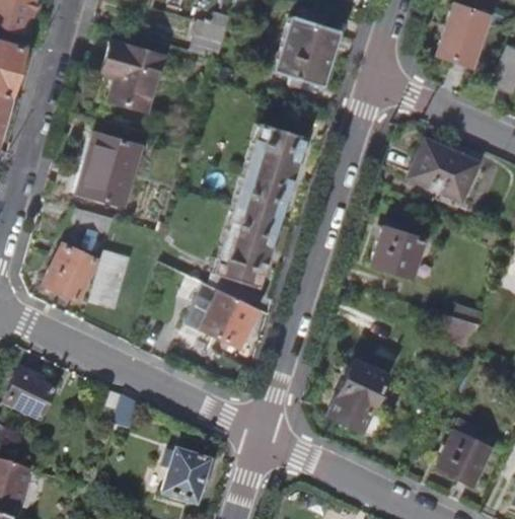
[(38,0),(0,0),(0,30),(19,36),(25,18),(32,20),(38,0)]
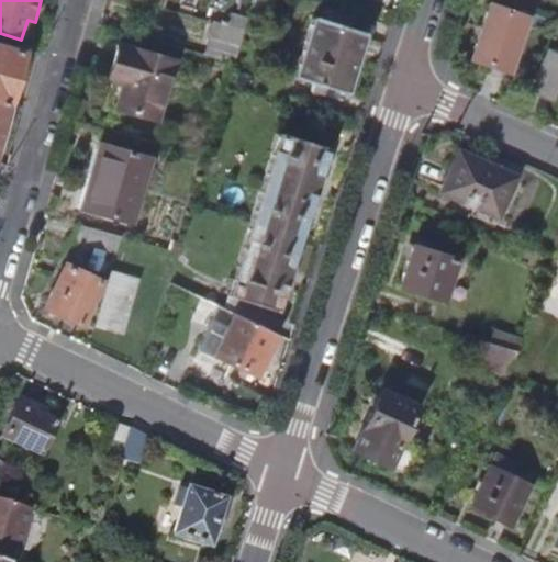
[(341,77),(360,17),(311,0),(310,0),(291,60),(341,77)]
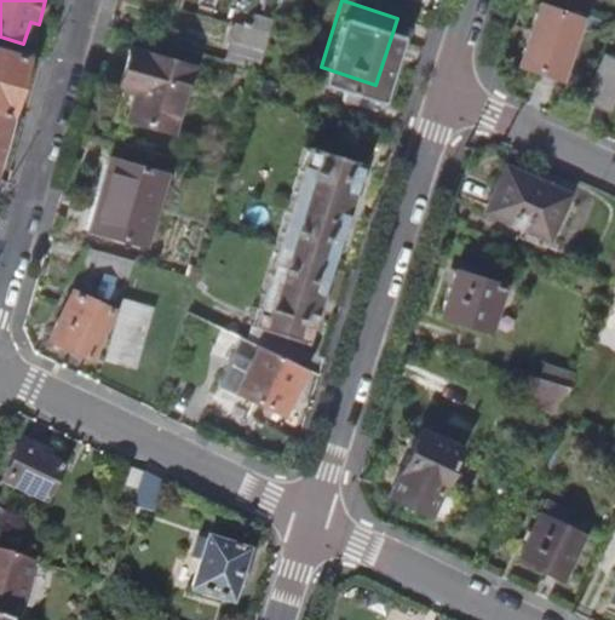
[(568,72),(581,28),(540,15),(527,58),(568,72)]
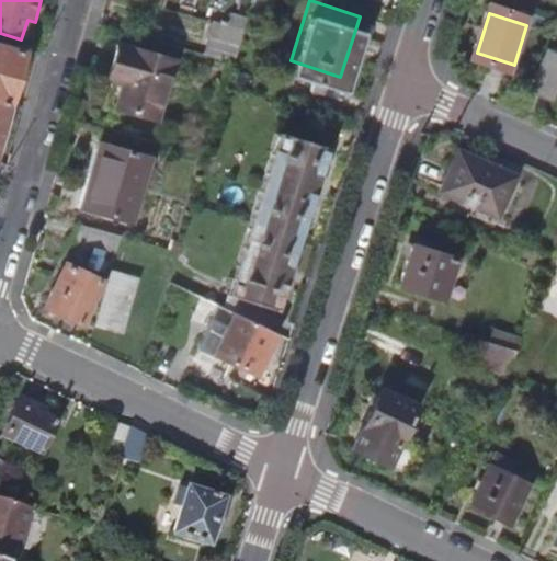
[(208,56),(238,65),(248,30),(218,21),(208,56)]
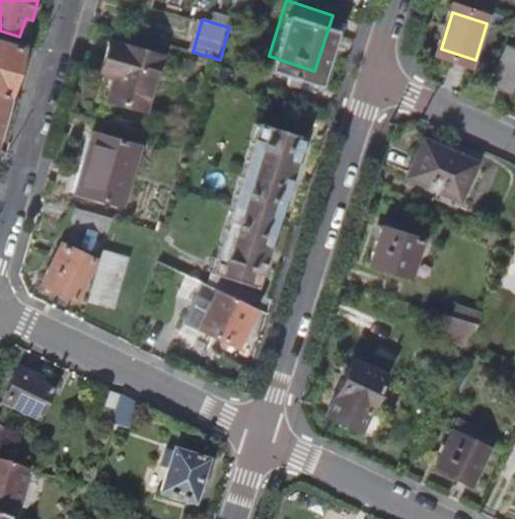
[(108,97),(146,108),(162,53),(111,38),(101,71),(115,75),(108,97)]
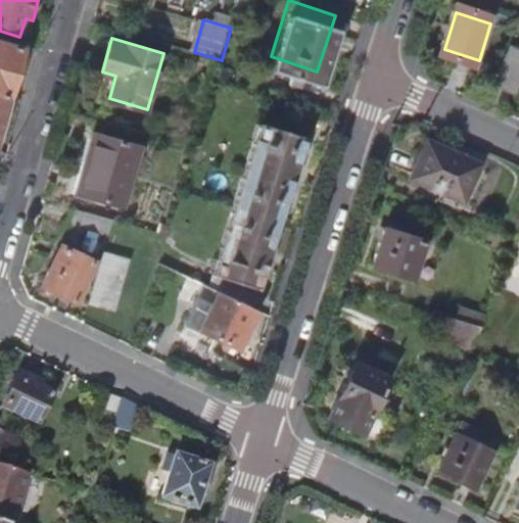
[(0,43),(0,133),(10,100),(25,50),(0,43)]
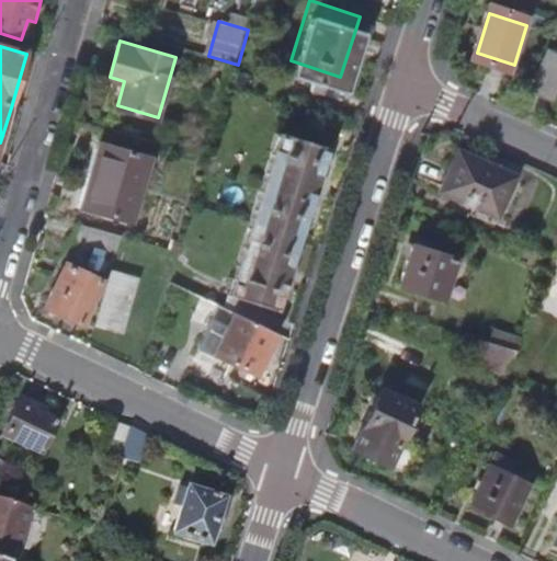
[(556,96),(556,53),(552,49),(534,84),(556,96)]
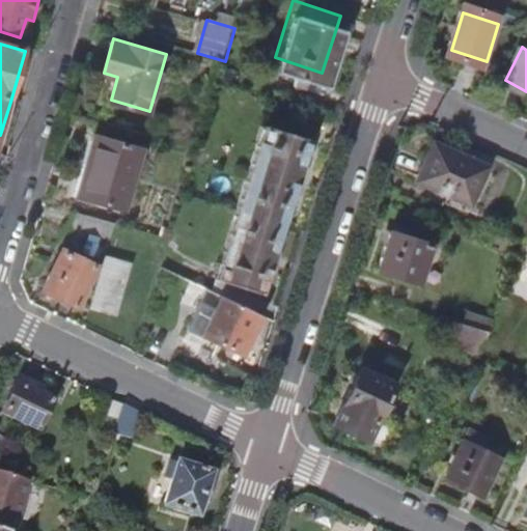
[(241,214),(287,228),(301,186),(303,187),(308,169),(306,168),(313,144),(269,130),(265,143),(262,143),(241,214)]
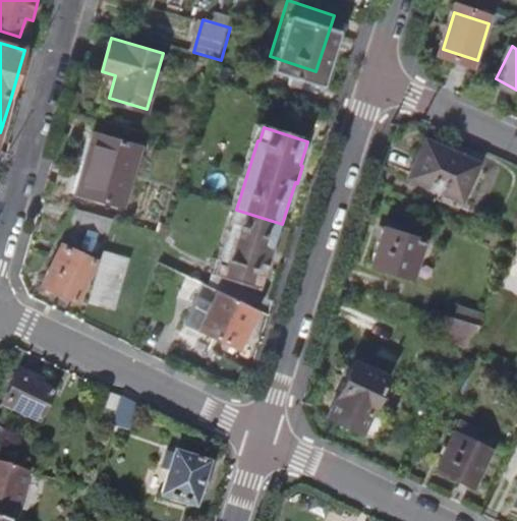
[(80,193),(123,207),(141,145),(94,131),(84,161),(90,162),(80,193)]
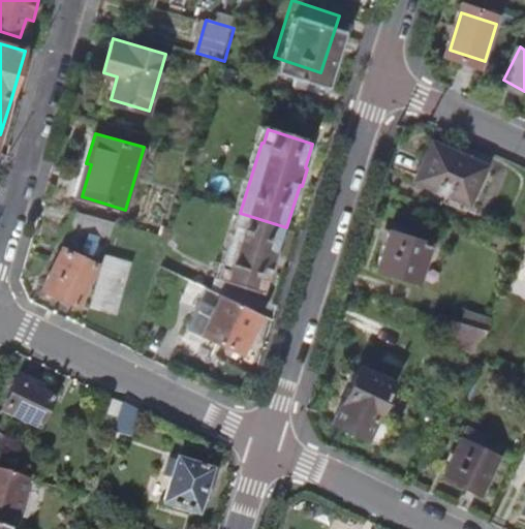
[(419,181),(473,205),(491,165),(435,142),(419,181)]
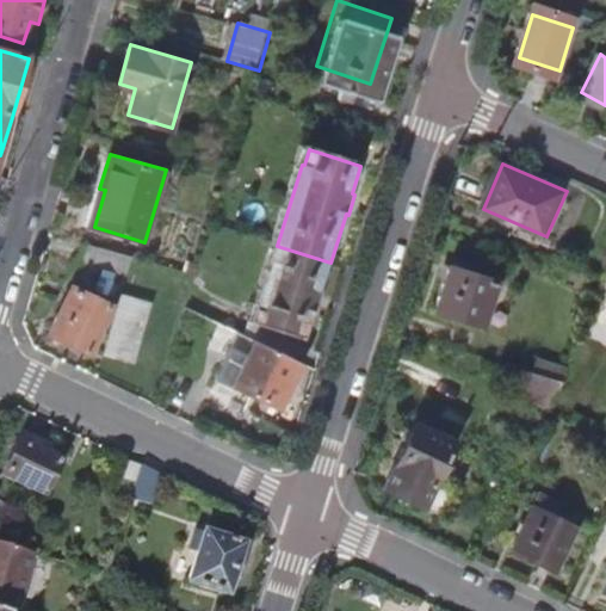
[(0,190),(6,192),(10,180),(0,178),(0,190)]
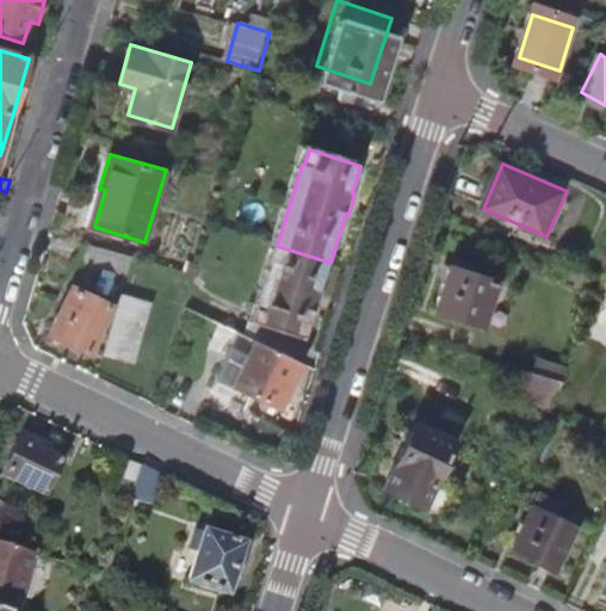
[(135,259),(90,246),(86,261),(131,275),(135,259)]
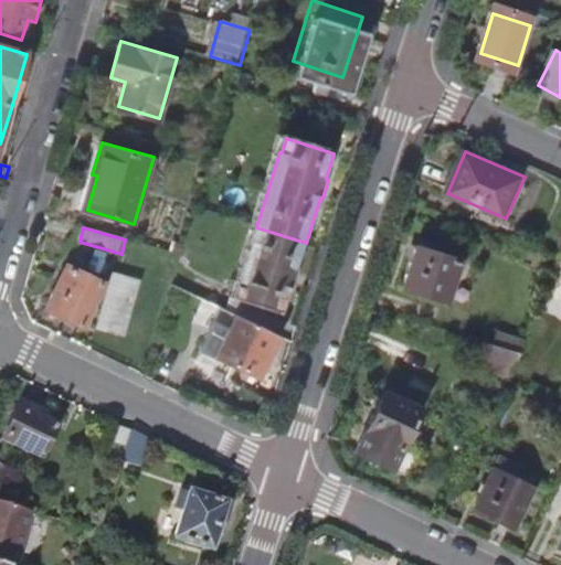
[(263,328),(277,334),(292,291),(293,292),(299,272),(297,272),(306,243),(256,227),(234,301),(258,308),(254,322),(263,328)]
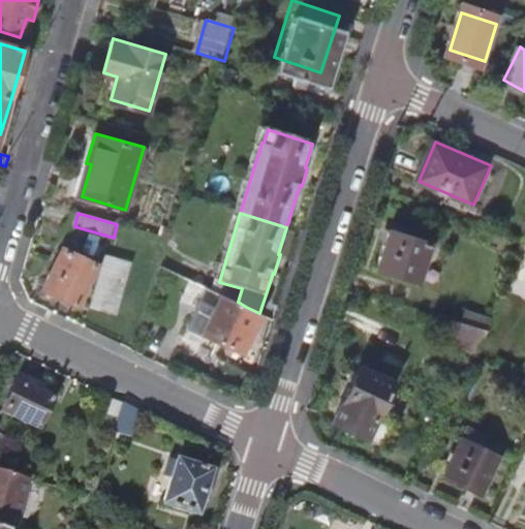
[(378,269),(420,282),(432,245),(391,231),(378,269)]
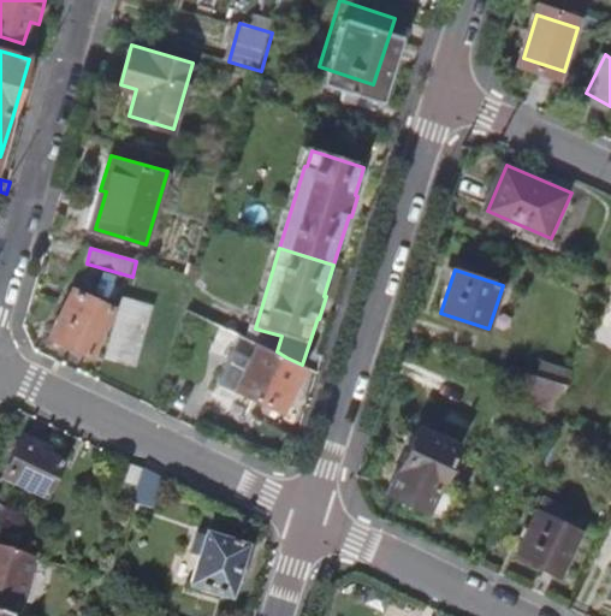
[(125,296),(108,355),(138,363),(155,306),(125,296)]
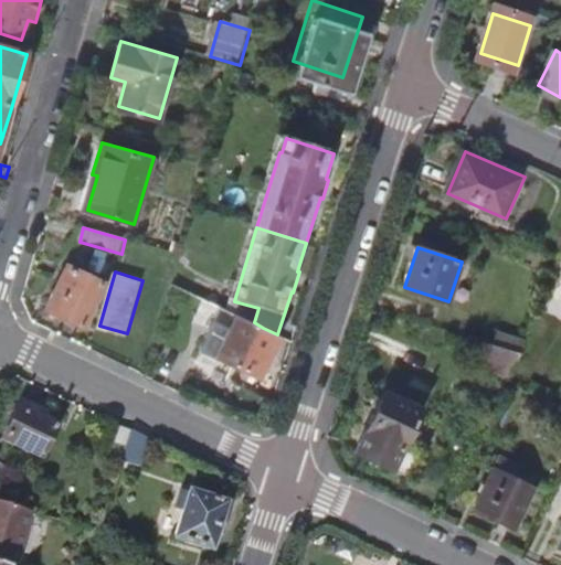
[(84,334),(106,289),(88,280),(74,273),(52,318),(84,334)]
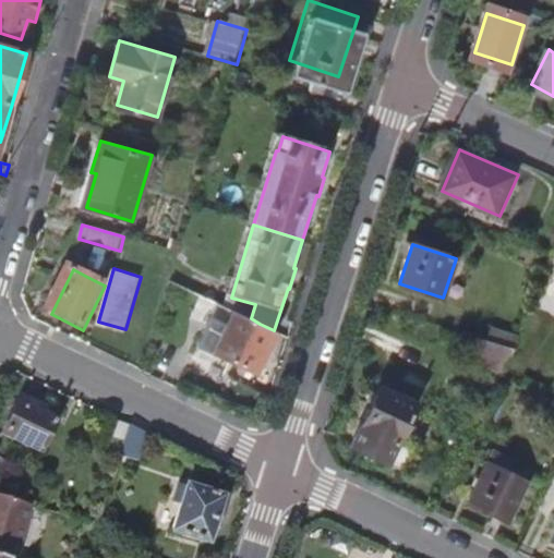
[(251,318),(217,302),(196,344),(240,366),(241,364),(260,324),(251,318)]
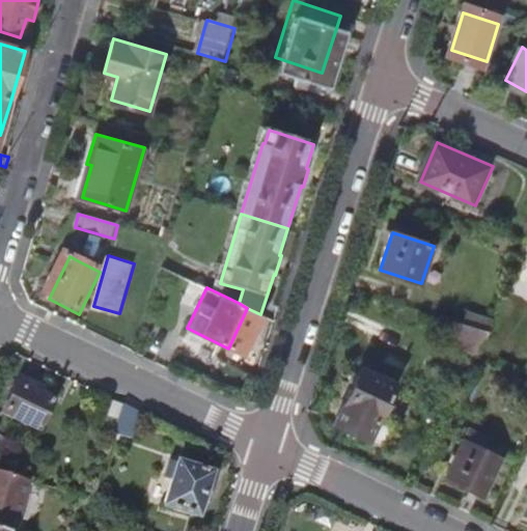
[(267,317),(260,314),(247,308),(229,346),(228,348),(234,352),(246,358),(248,359),(267,317)]
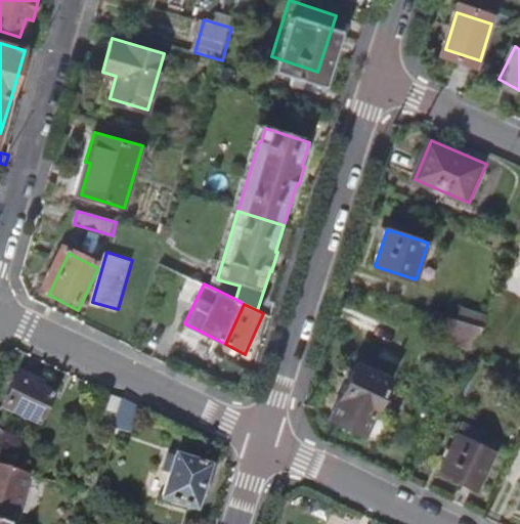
[(457,319),(470,323),(474,312),(461,307),(457,319)]
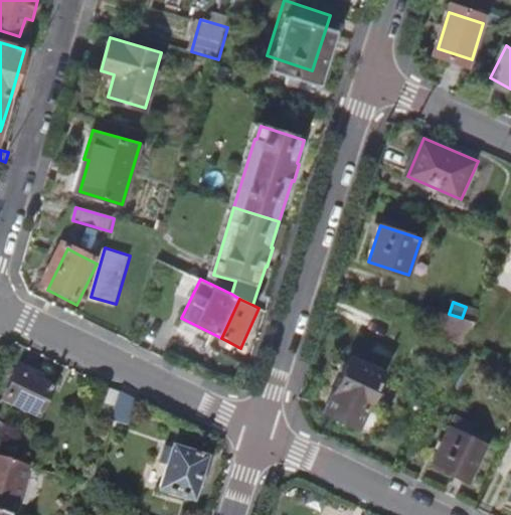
[(476,322),(481,312),(466,307),(462,318),(476,322)]
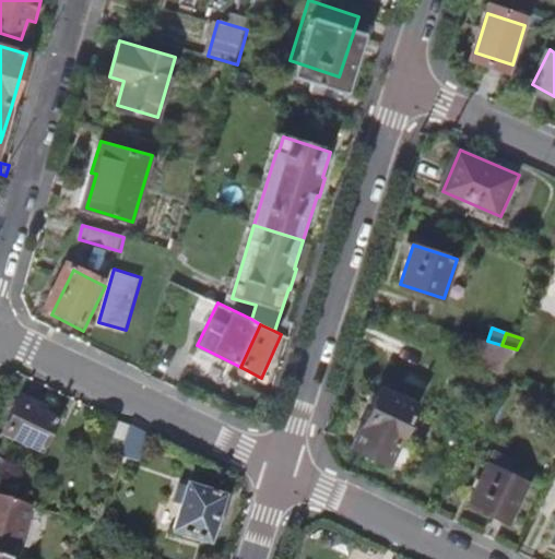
[(506,373),(517,349),(502,345),(487,341),(484,340),(476,364),(506,373)]
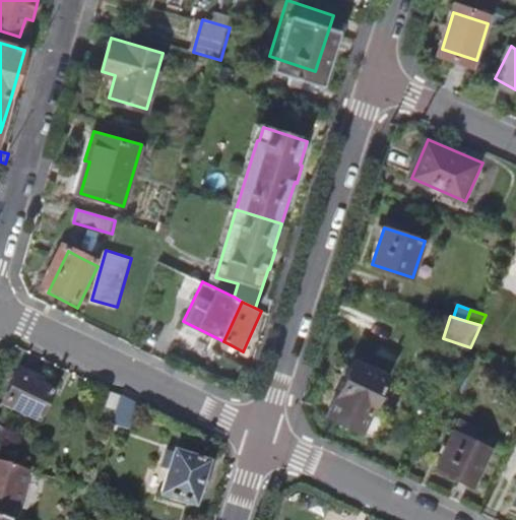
[(241,350),(230,344),(224,356),(236,362),(241,350)]
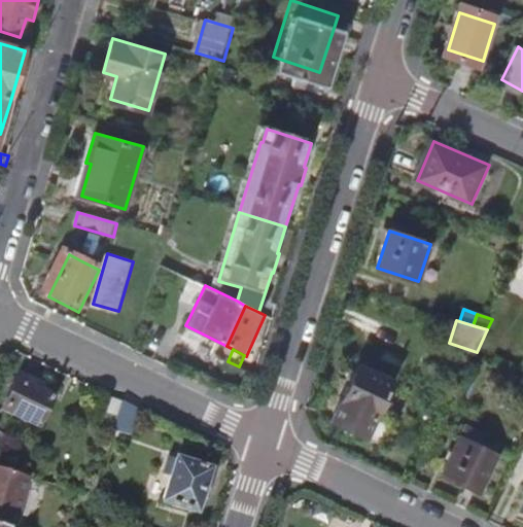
[(394,382),(359,365),(332,423),(381,447),(387,448),(392,447),(396,444),(398,438),(398,434),(397,429),(395,426),(377,417),(394,382)]
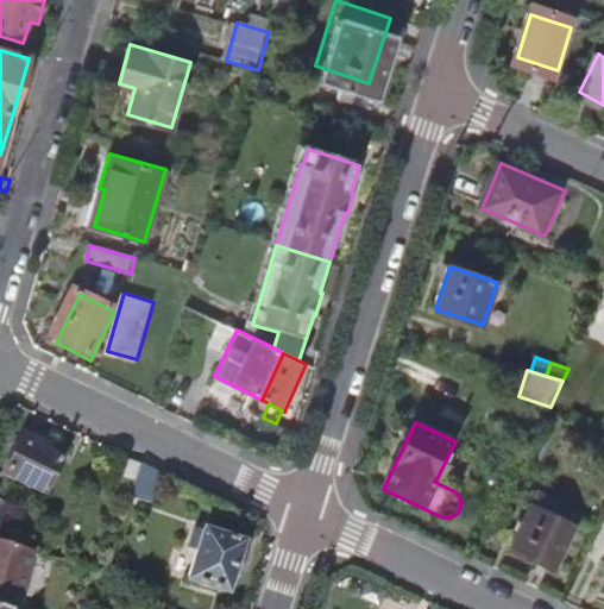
[(45,494),(63,463),(41,451),(44,444),(24,433),(4,472),(45,494)]
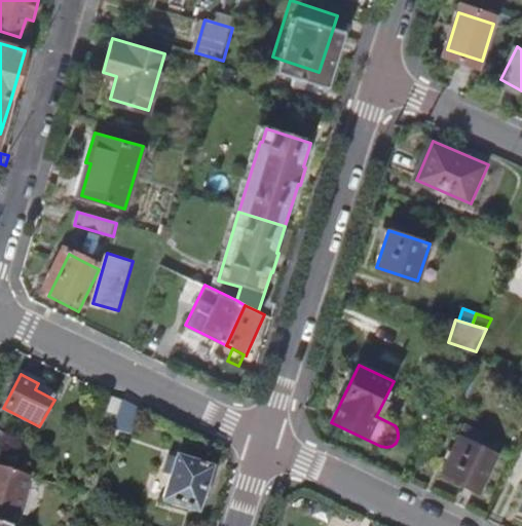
[(135,407),(115,398),(106,429),(126,436),(135,407)]
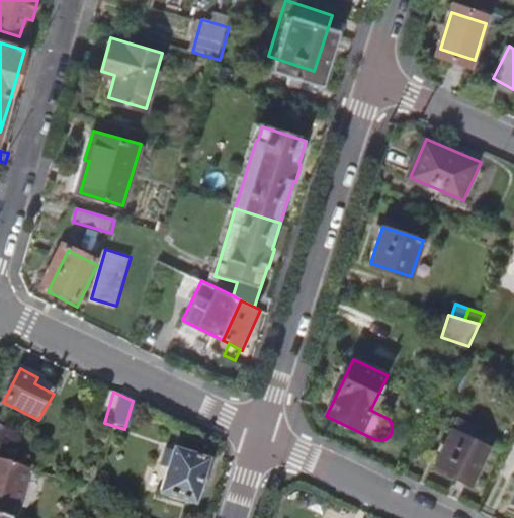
[(459,420),(437,467),(473,485),(491,448),(476,441),(481,430),(459,420)]
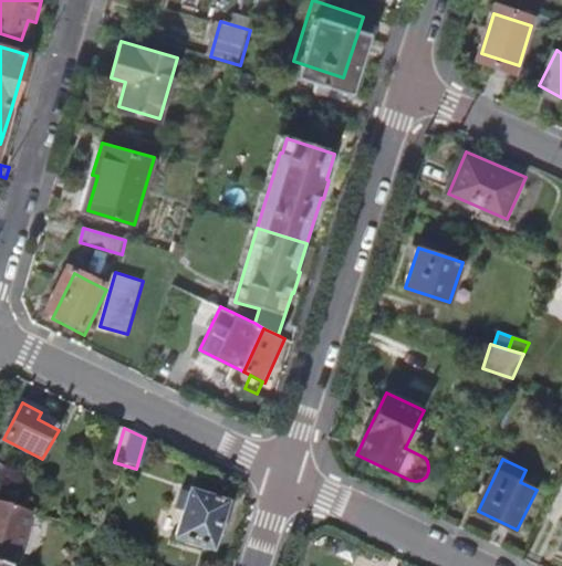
[(216,553),(230,507),(196,496),(180,542),(216,553)]
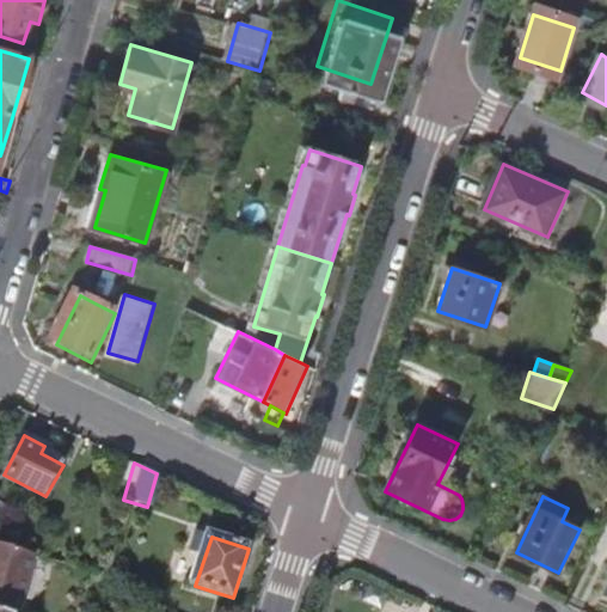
[(22,611),(38,556),(0,544),(0,611),(2,611),(22,611)]
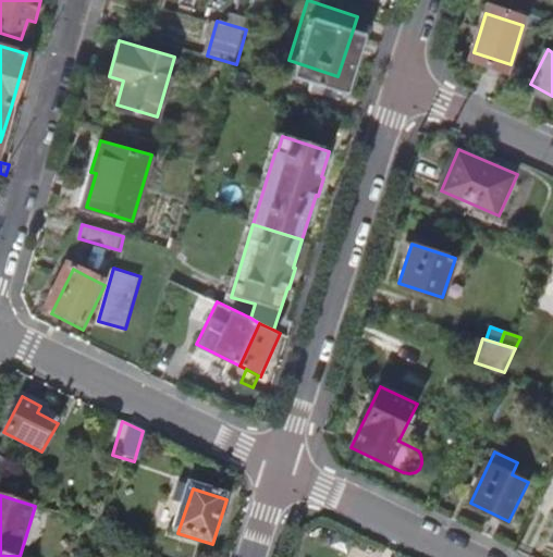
All buildings are outlined.
